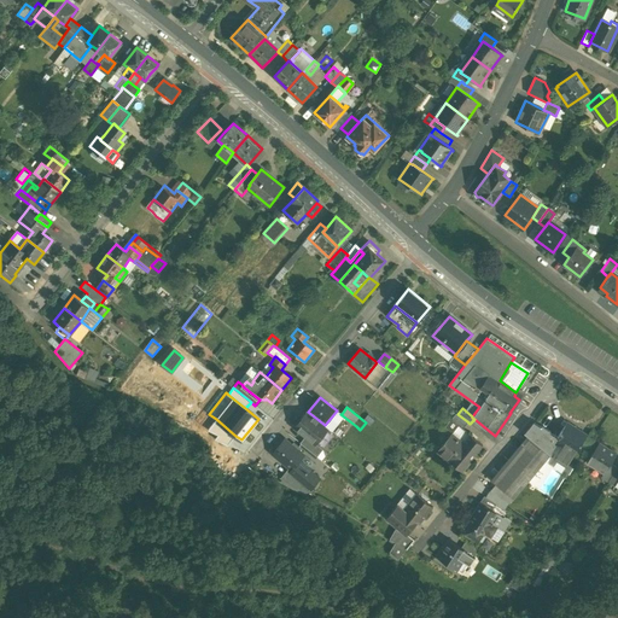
[(356,426),(340,414),(342,414),(337,410),(325,425),(327,427),(344,441),(356,426)]
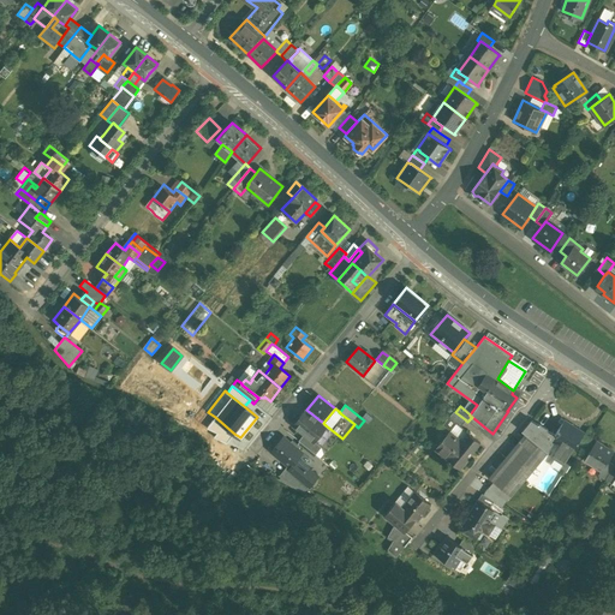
[(323,423),(306,410),(294,425),(304,434),(314,441),(326,425),(323,423)]
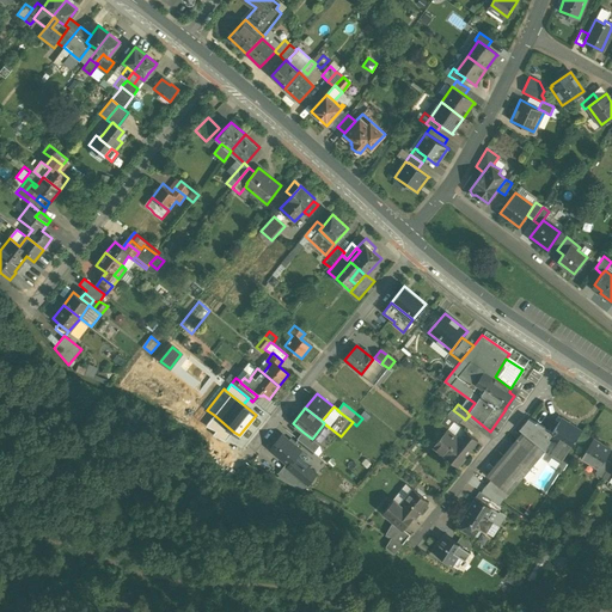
[(453,410),(452,409),(441,421),(448,427),(454,421),(458,423),(463,417),(453,410)]
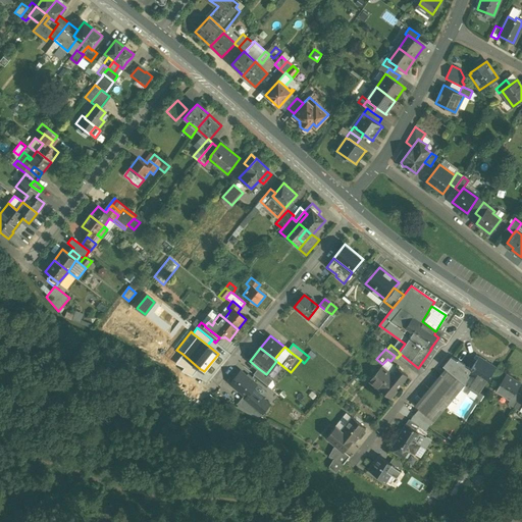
[(199,368),(183,354),(175,363),(185,367),(183,370),(193,375),(199,368)]
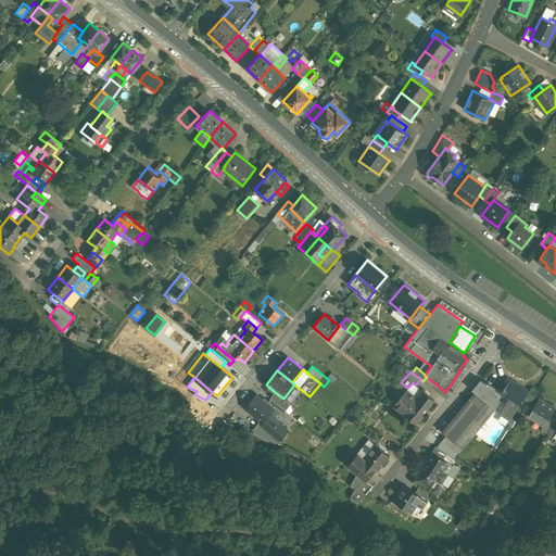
[(487,384),(480,380),(472,389),(479,394),(480,394),(487,384)]
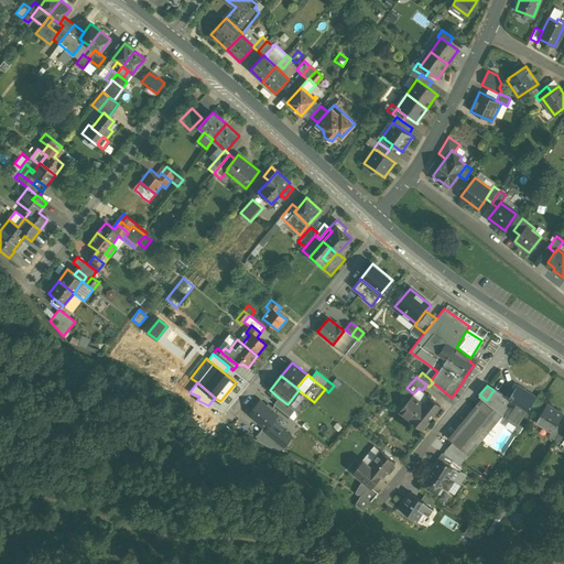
[(509,399),(507,402),(509,404),(516,409),(509,419),(518,423),(523,413),(524,414),(535,397),(518,386),(509,399)]
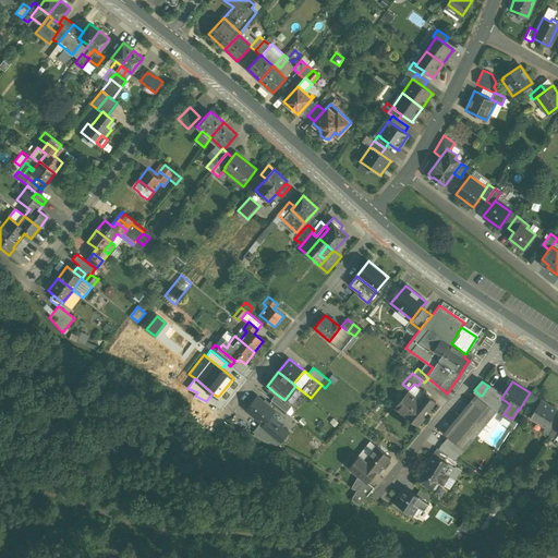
[(417,386),(414,384),(409,389),(408,391),(417,400),(424,391),(417,386)]
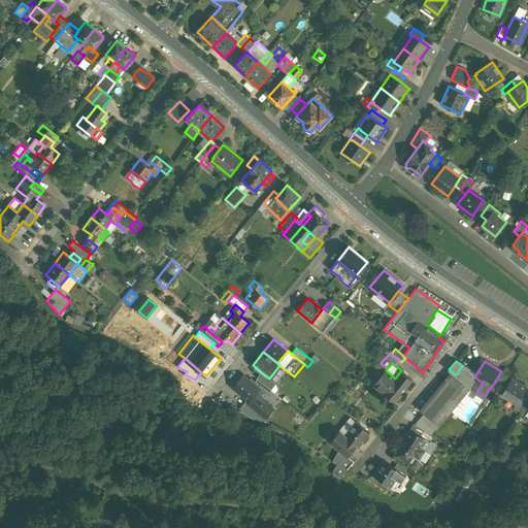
[(476,373),(462,365),(456,374),(469,386),(476,378),(474,376),(476,373)]
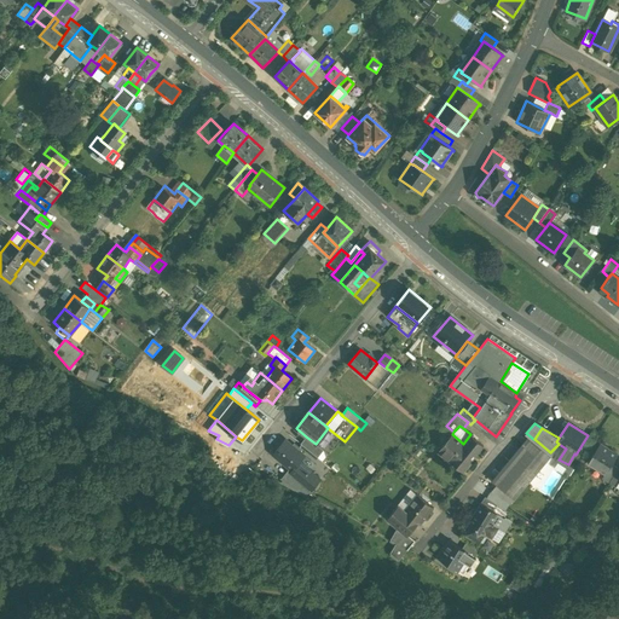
[(482,445),(470,434),(463,444),(452,434),(451,434),(445,441),(470,461),(482,445)]
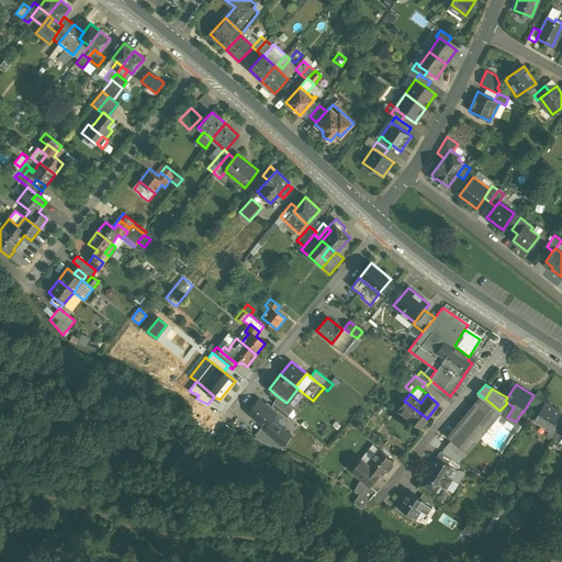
[(287,403),(278,396),(273,402),(289,415),(294,408),(287,403)]
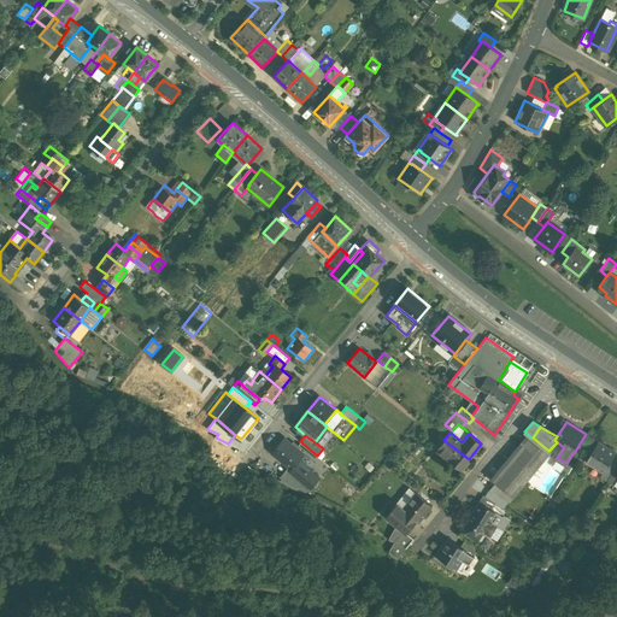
[(532,438),(495,482),(512,495),(548,451),(533,438),(532,438)]
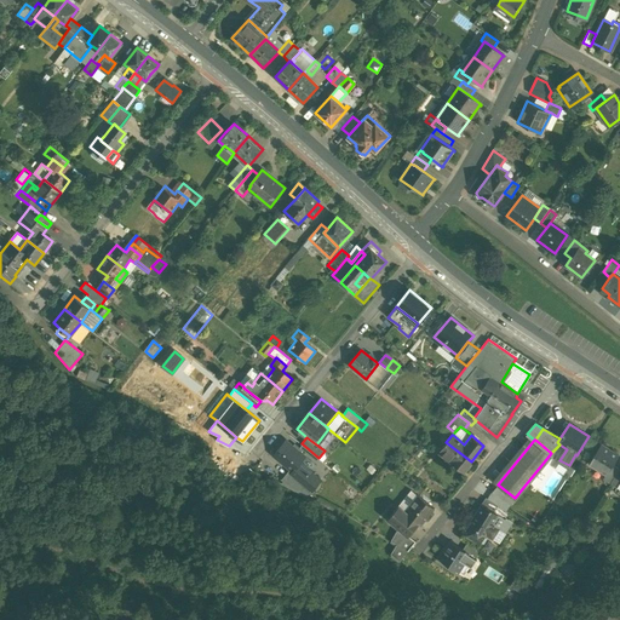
[(304,455),(286,441),(274,455),(291,469),(292,470),(293,470),(298,463),(304,455)]
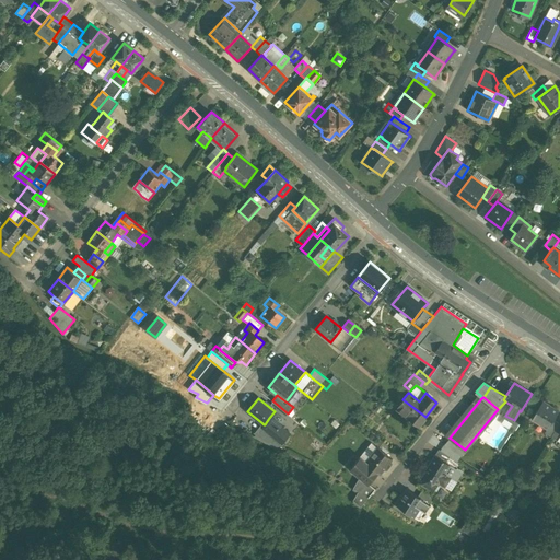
[(426,417),(403,399),(396,407),(419,427),(427,418),(426,417)]
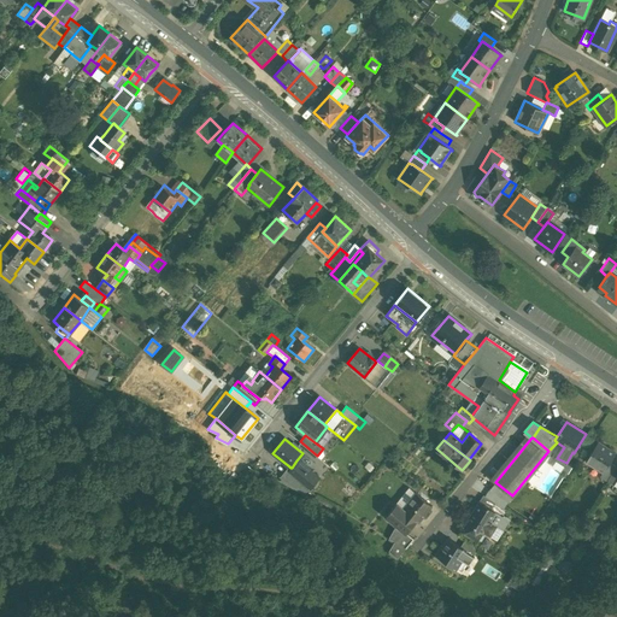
[(616,452),(598,441),(586,460),(604,471),(610,463),(616,452)]
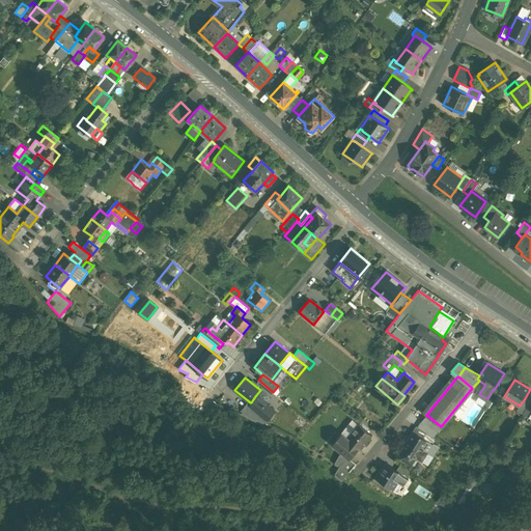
[(255,396),(251,402),(250,402),(248,406),(260,416),(267,420),(274,411),(255,396)]
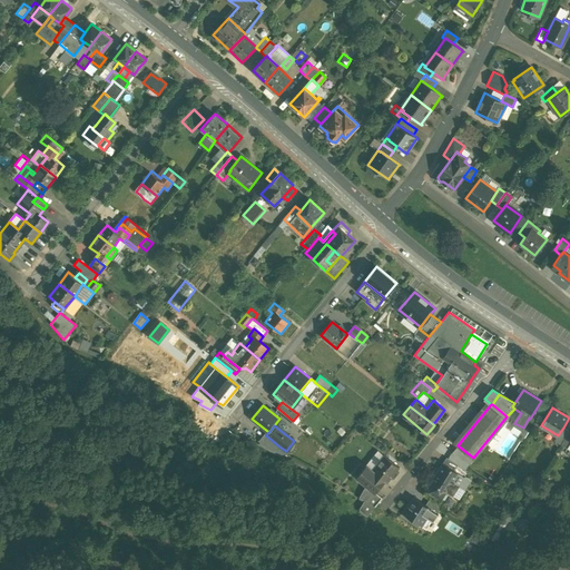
[(558,435),(556,440),(561,444),(569,432),(563,428),(558,435)]
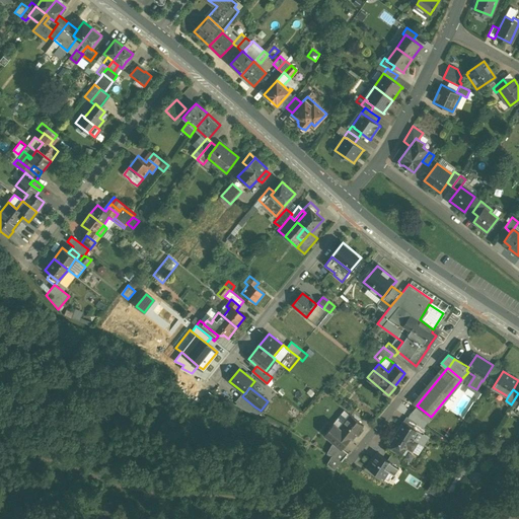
[(242,394),(236,401),(251,410),(254,406),(242,396),(244,393),(243,392),(242,394)]
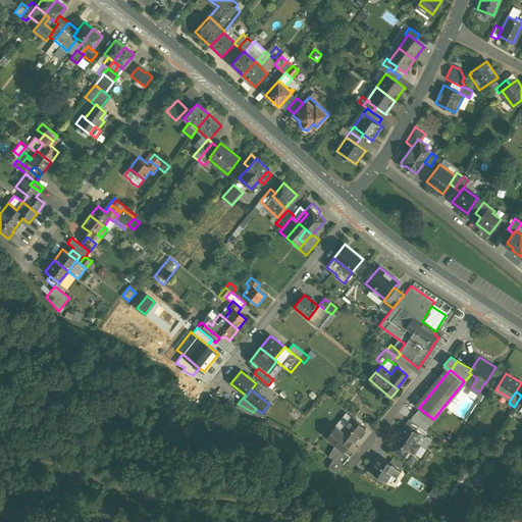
[(433,419),(419,408),(414,414),(429,424),(433,419)]
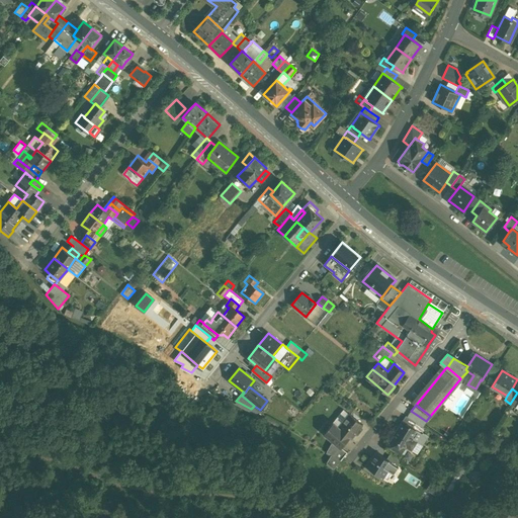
[(343,409),(332,422),(338,427),(348,414),(343,409)]
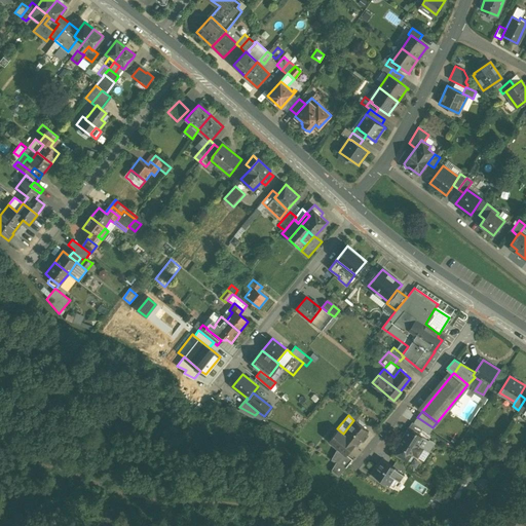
[(343,434),(342,434),(355,444),(357,445),(369,430),(354,419),(353,420),(343,434)]
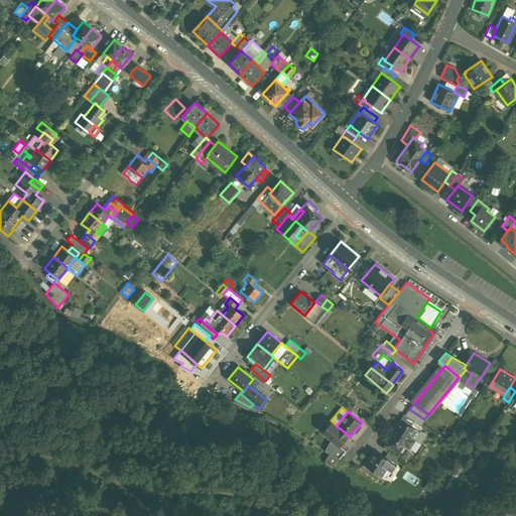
[(414,420),(404,413),(400,418),(411,425),(414,420)]
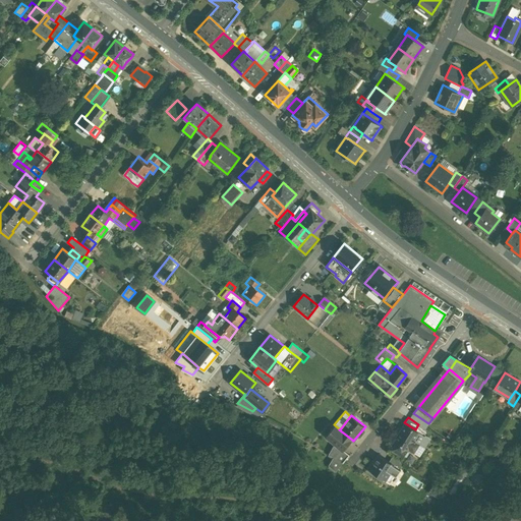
[(404,422),(393,440),(408,449),(413,452),(419,444),(414,440),(419,432),(419,431),(415,429),(404,422)]
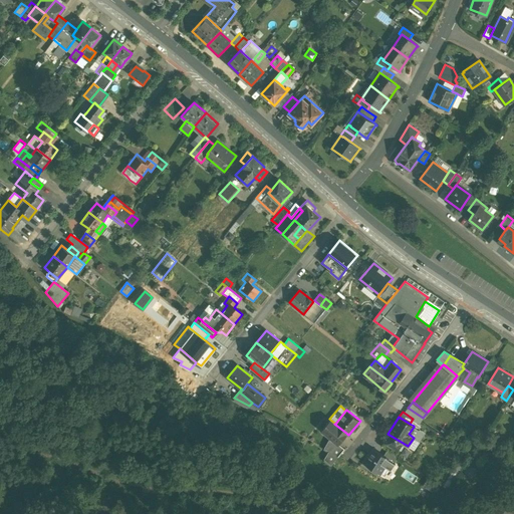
[(335,424),(329,419),(321,430),(329,437),(338,445),(339,444),(347,434),(334,424),(335,424)]
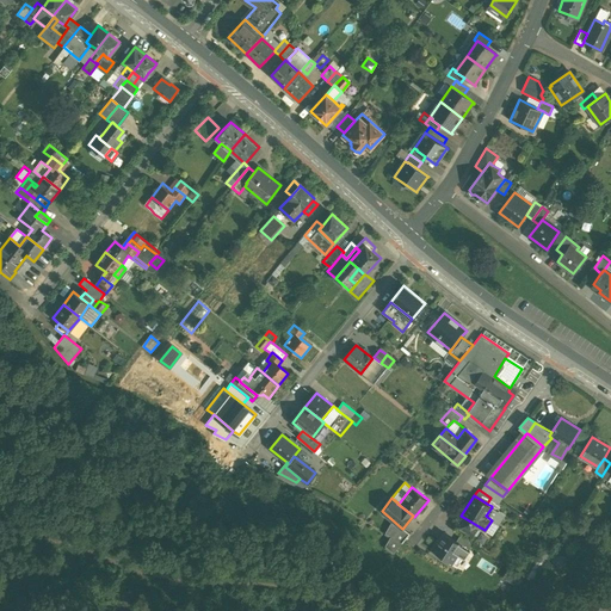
[(492,506),(492,507),(486,516),(492,520),(495,524),(503,514),(498,511),(492,506)]
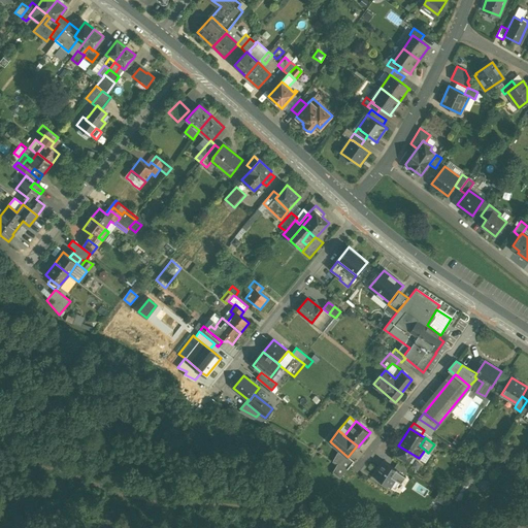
[(414,455),(398,446),(391,457),(397,461),(405,467),(414,455)]
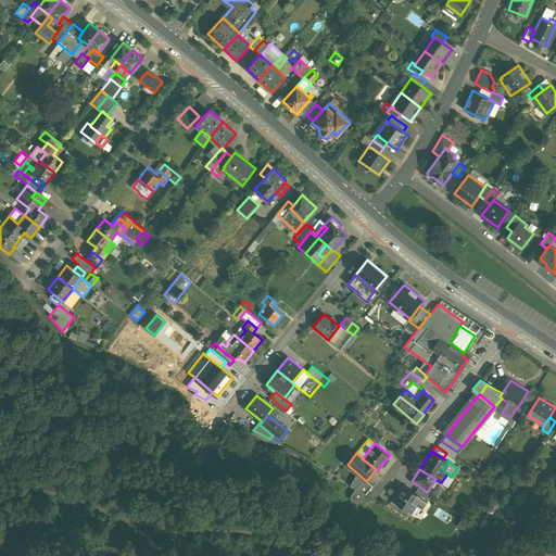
[(366,481),(356,472),(351,484),(366,493),(373,485),(367,480),(366,481)]
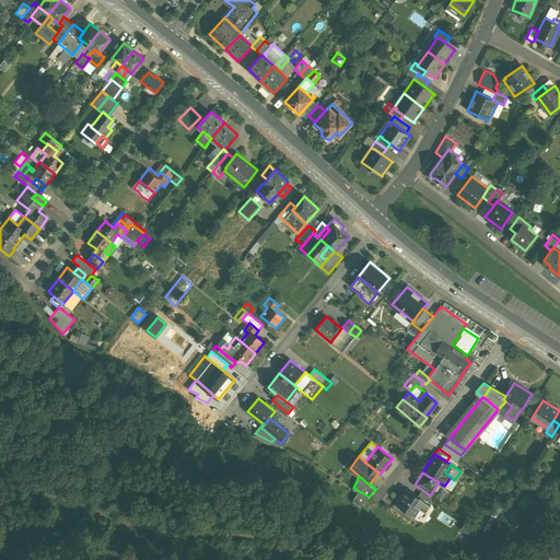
[(407,488),(403,494),(400,493),(395,502),(415,515),(418,509),(417,508),(422,499),(417,494),(407,488)]
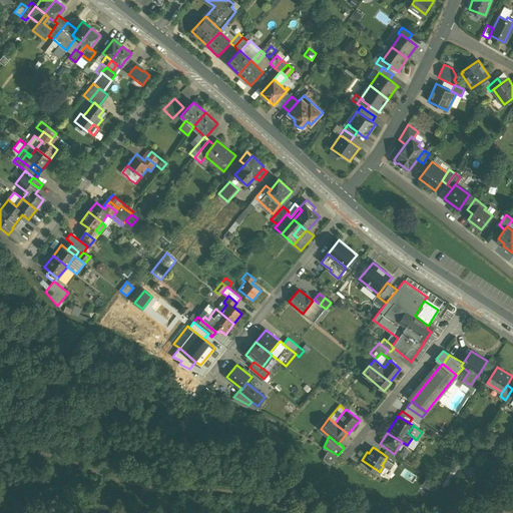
[(394,454),(386,448),(382,453),(387,457),(392,460),(395,455),(394,454)]
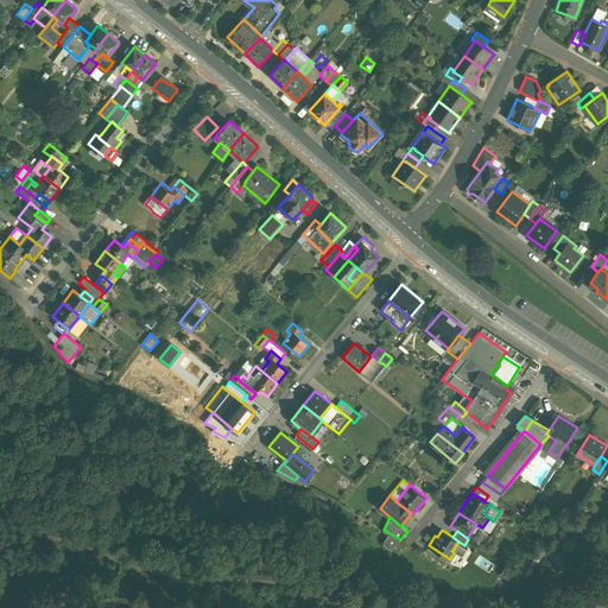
[(562,555),(552,553),(551,565),(561,565),(562,555)]
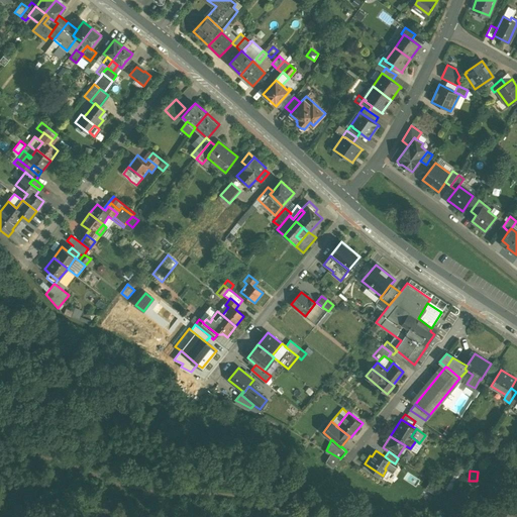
[(508,482),(498,475),(491,485),(496,488),(502,492),(508,482)]
